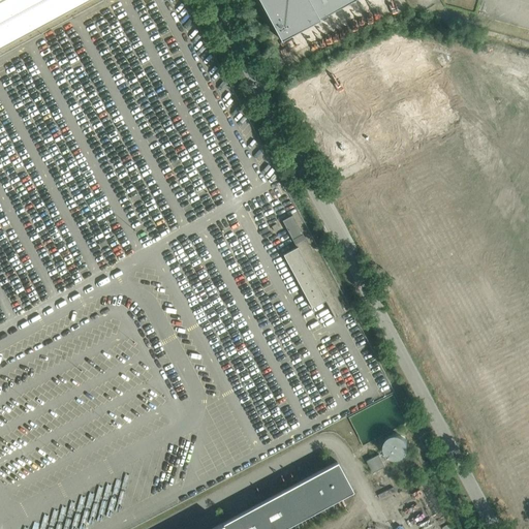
[(0,0),(0,47),(87,0),(0,0)]
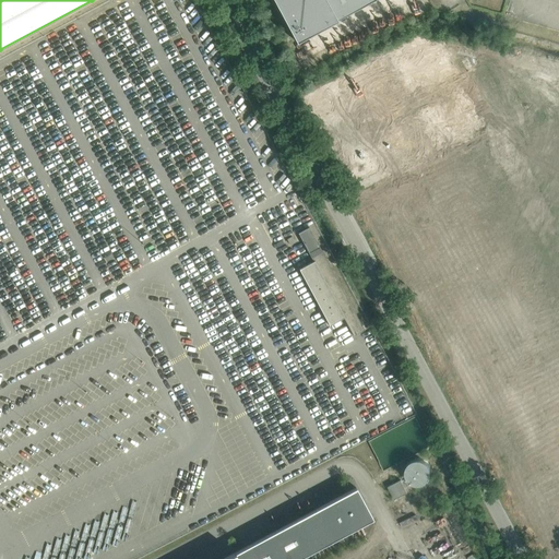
[(273,0),(296,42),(336,20),(371,0),(273,0)]
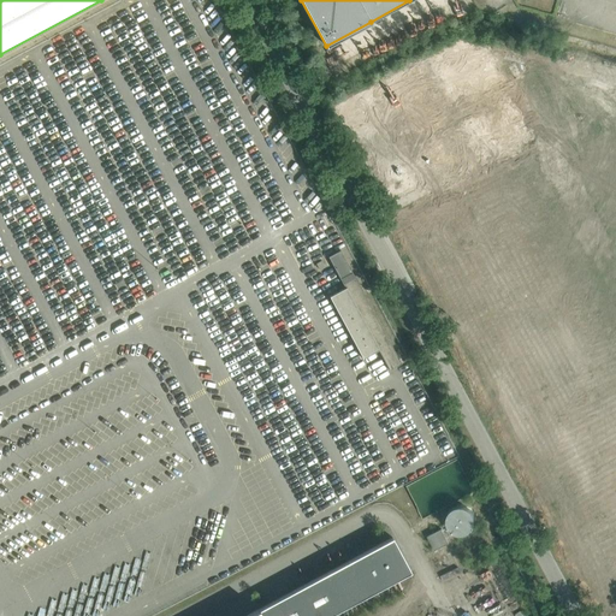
[(402,363),(341,250),(329,256),(344,286),(342,288),(343,289),(329,296),(362,359),(378,350),(390,371),(402,363)]
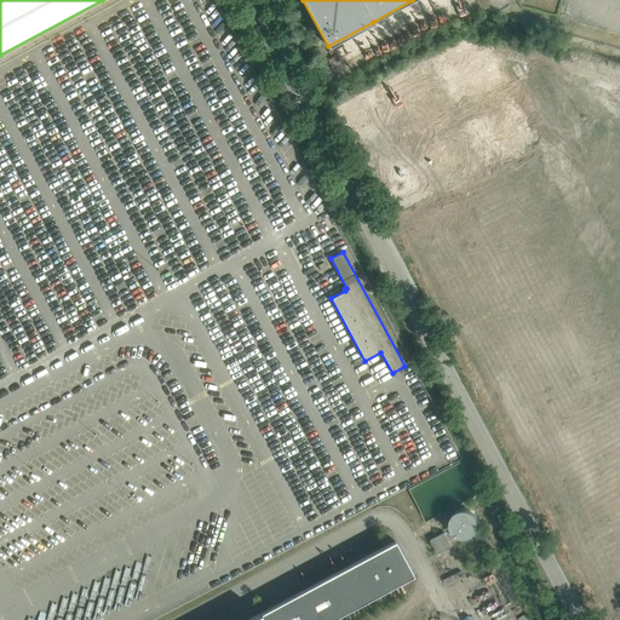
[(452,546),(445,532),(430,539),(437,554),(452,546)]
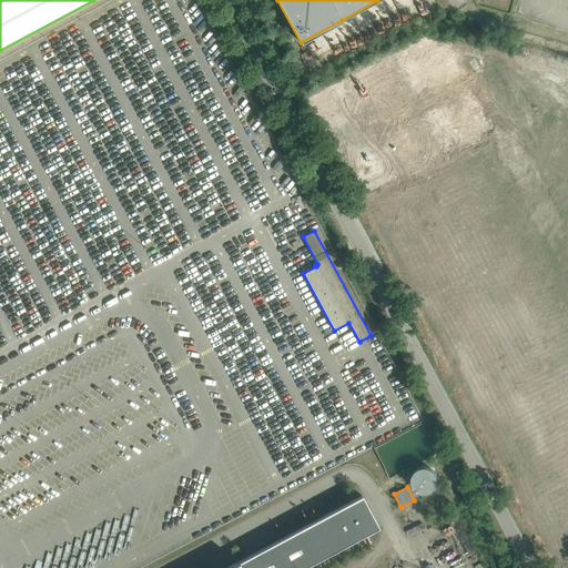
[(226,567),(302,567),(378,527),(362,496),(226,567)]
